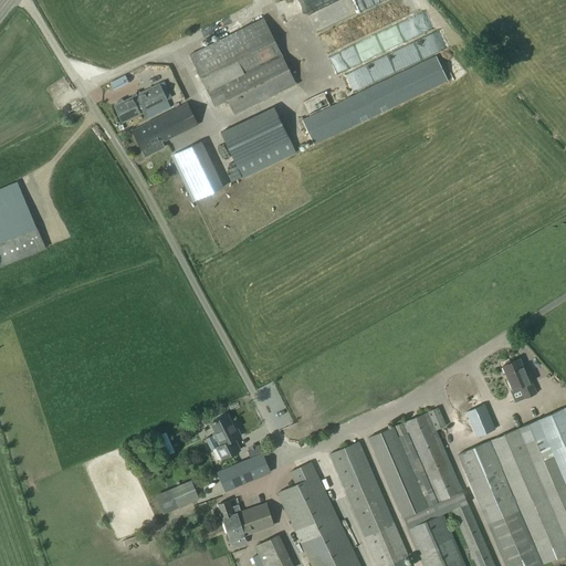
[(311,25),(365,4),(366,7),(383,0),(333,0),(305,11),(311,25)]
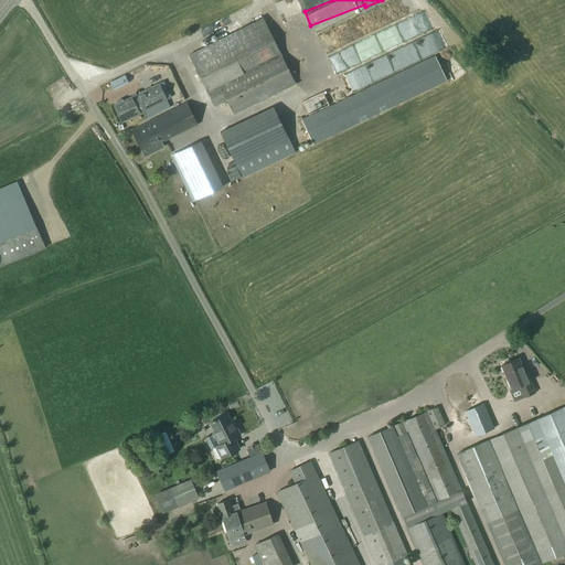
[(226,102),(234,116),(296,85),(263,18),(189,55),(214,108),(226,102)]
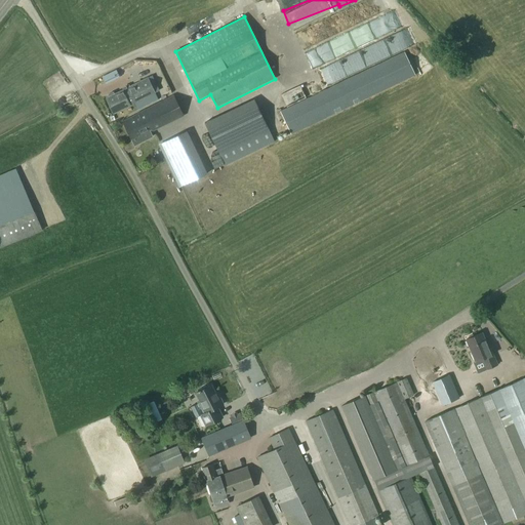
[(348,33),(304,50),(309,63),(353,45),(348,33)]
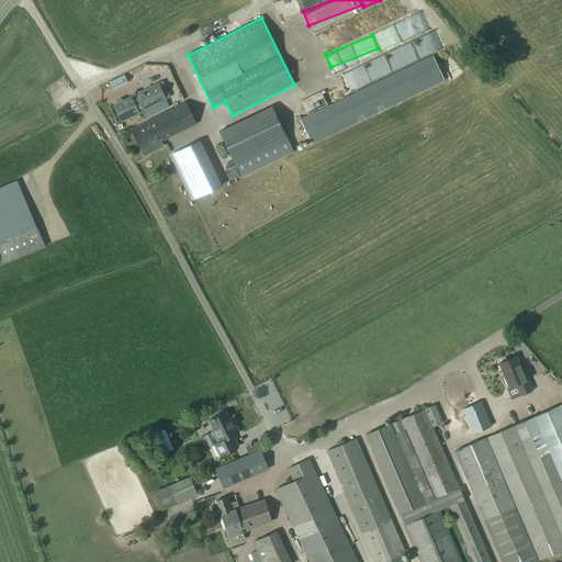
[(360,63),(366,76),(423,52),(417,38),(360,63)]
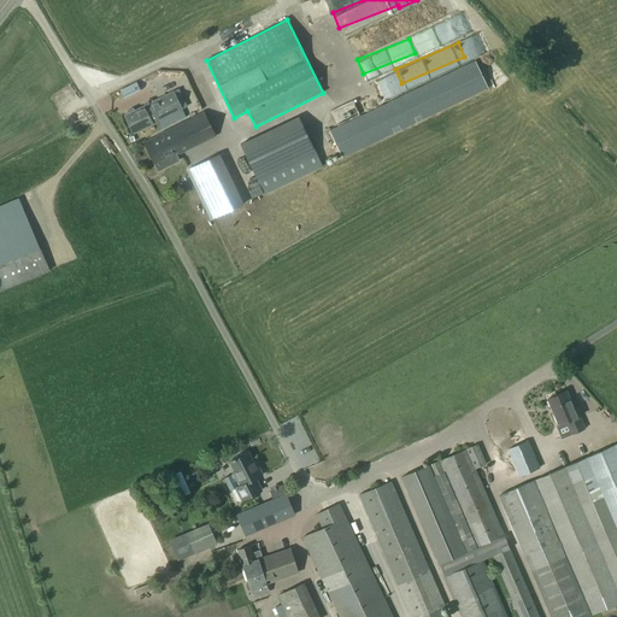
[(475,62),(329,131),(341,158),(488,89),(475,62)]
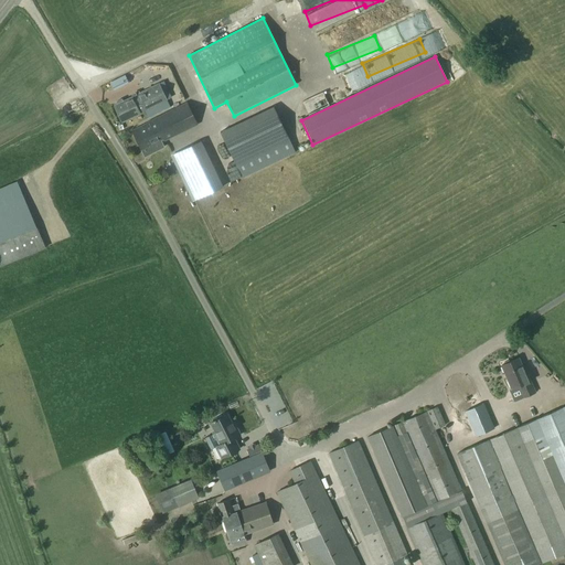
[(54,91),(61,87),(57,80),(51,83),(54,91)]
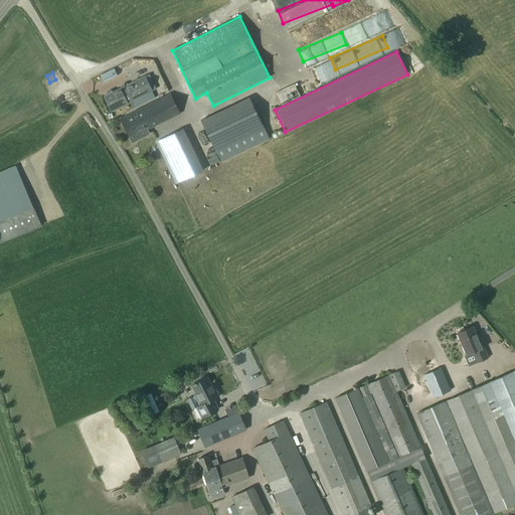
[(111,112),(151,92),(144,76),(112,94),(111,92),(106,94),(107,96),(105,98),(111,112)]
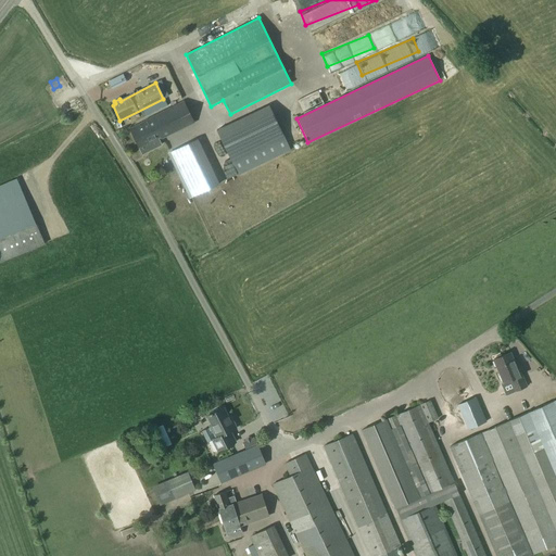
[(161,146),(159,140),(193,123),(184,102),(129,129),(142,154),(161,146)]
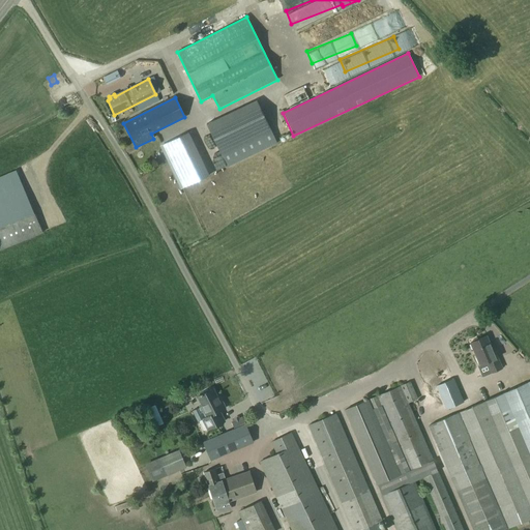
[(206,123),(227,168),(277,144),(257,99),(206,123)]
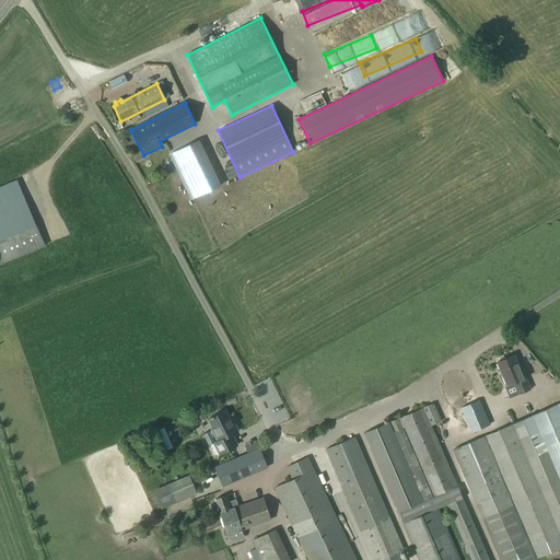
[(150,106),(143,111),(147,117),(153,114),(150,106)]
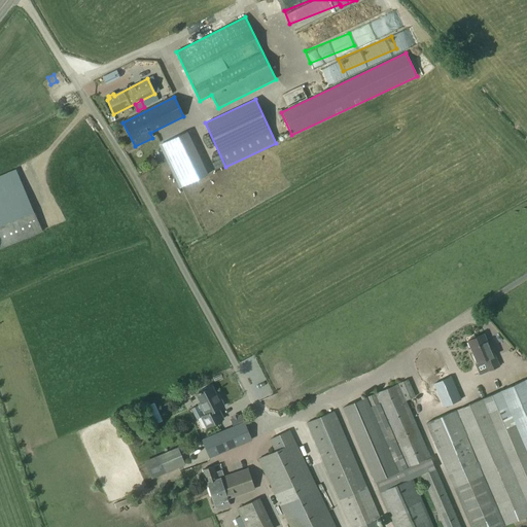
[(186,133),(161,144),(181,187),(207,175),(186,133)]
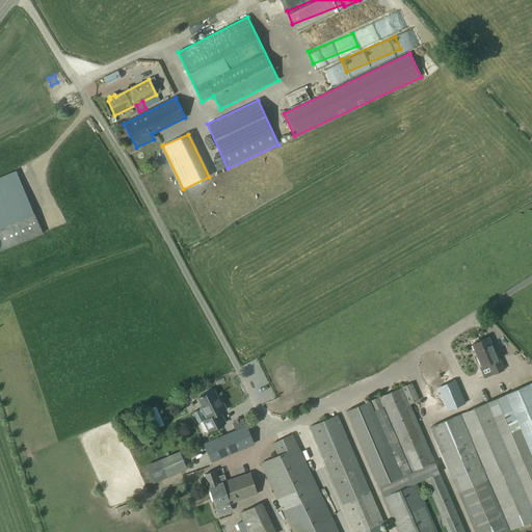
[(0,251),(43,234),(15,171),(0,178),(0,251)]
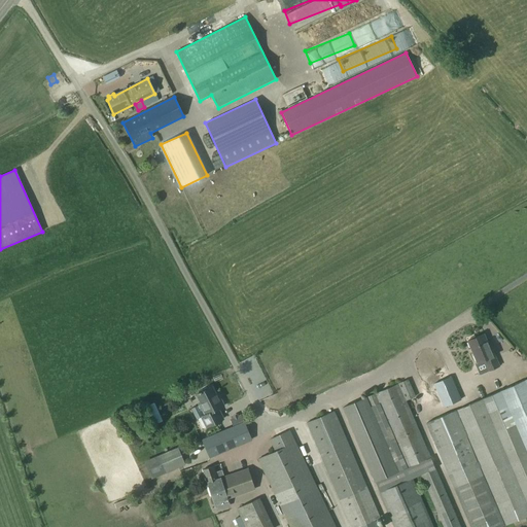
[(478,364),(477,364),(481,375),(498,367),(493,354),(491,354),(483,335),(467,341),(478,364)]
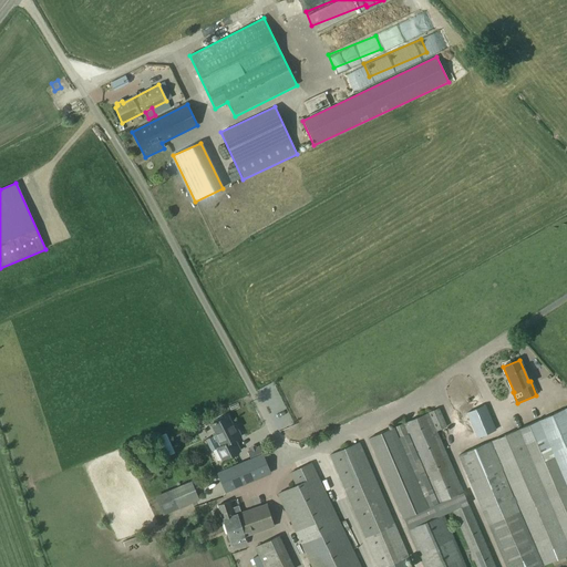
[(455,390),(449,391),(452,405),(459,403),(461,414),(471,412),(467,397),(457,399),(455,390)]
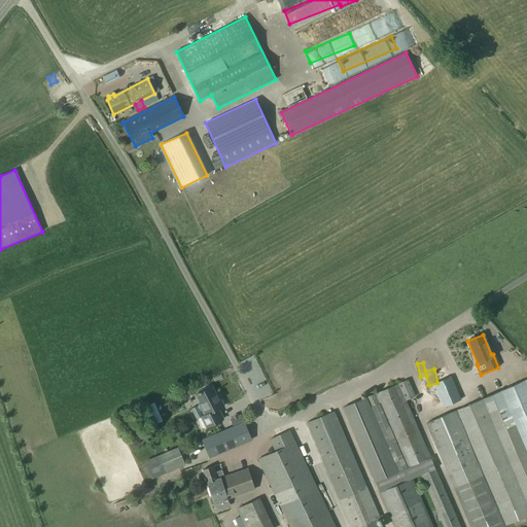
[(526,379),(425,424),(469,526),(500,526),(526,516),(526,379)]
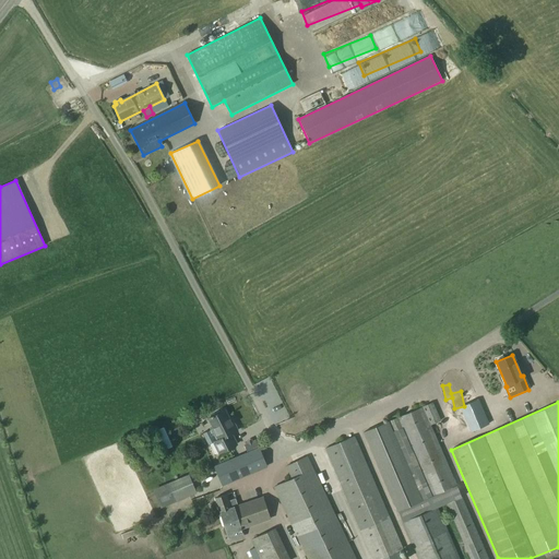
[(470,558),(488,558),(430,426),(440,421),(432,403),(363,432),(397,513),(416,558),(459,558),(438,507),(447,504),(470,558)]
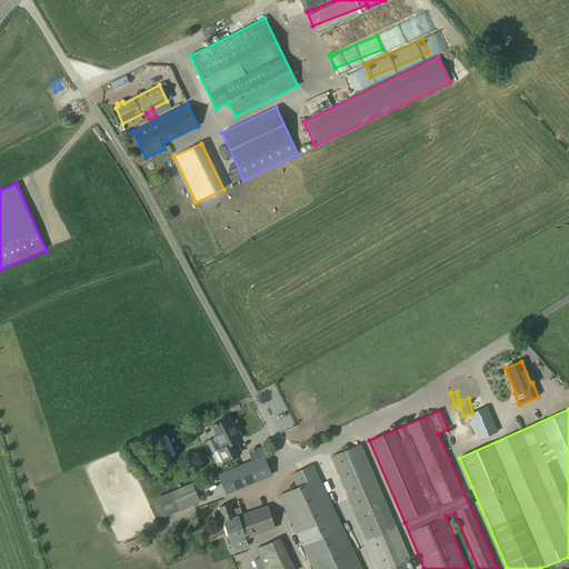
[(498,432),(489,415),(479,419),(479,421),(471,425),(479,441),(498,432)]
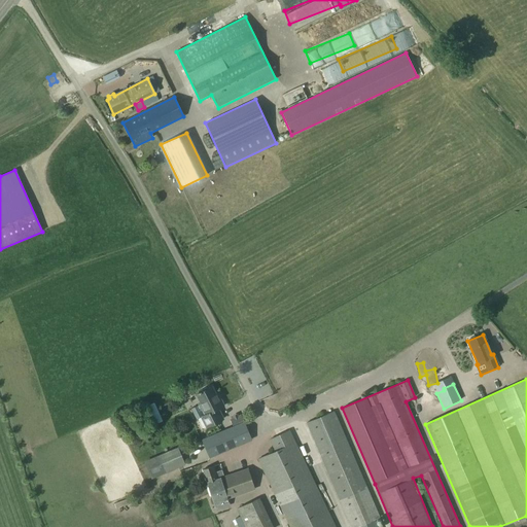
[(206,389),(205,387),(198,391),(198,393),(196,394),(205,414),(203,415),(209,426),(222,419),(217,409),(223,406),(219,398),(217,399),(211,386),(206,389)]
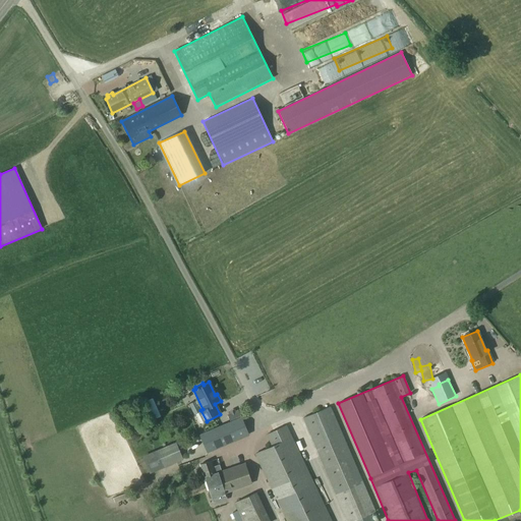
[(359,520),(371,516),(375,514),(330,407),(303,418),(346,520),(359,520)]
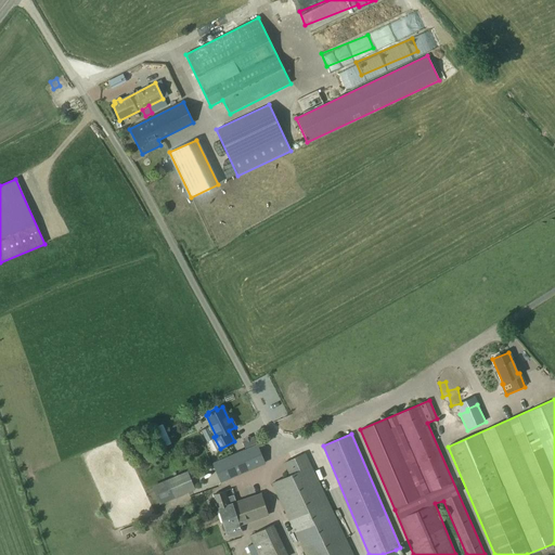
[(243,442),(246,449),(257,444),(254,438),(243,442)]
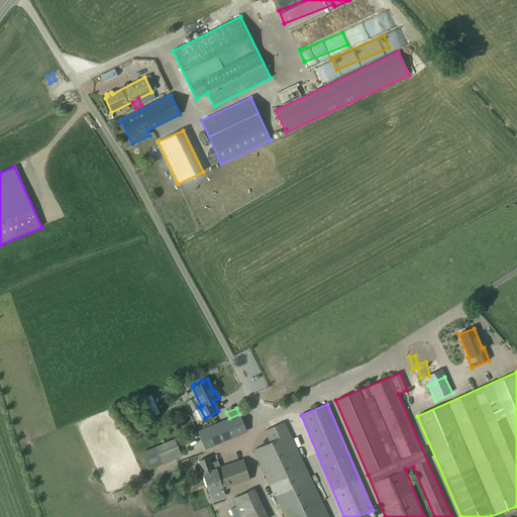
[(201,430),(208,448),(246,432),(239,414),(229,418),(201,430)]
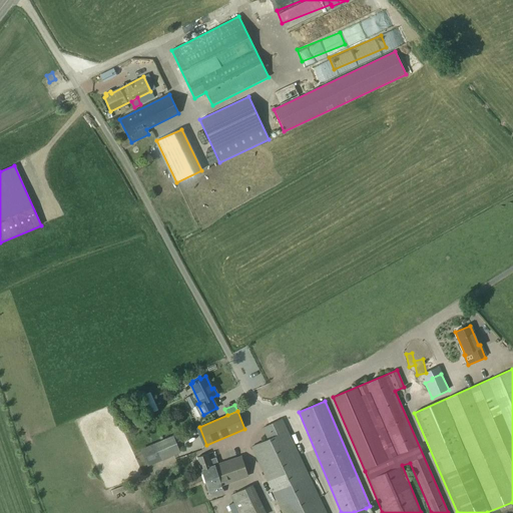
[(268,439),(250,447),(282,512),(326,512),(282,419),(263,428),(268,439)]
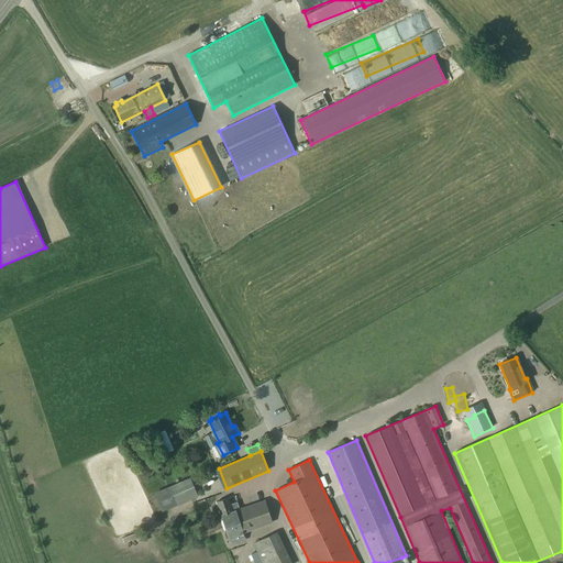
[(176,507),(198,497),(190,481),(169,489),(176,507)]
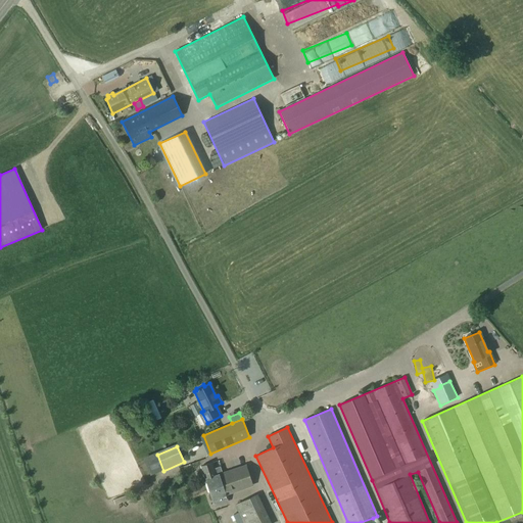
[(226,496),(225,494),(252,485),(246,466),(221,475),(219,468),(214,469),(211,464),(201,467),(214,502),(219,500),(221,505),(226,503),(224,497),(226,496)]
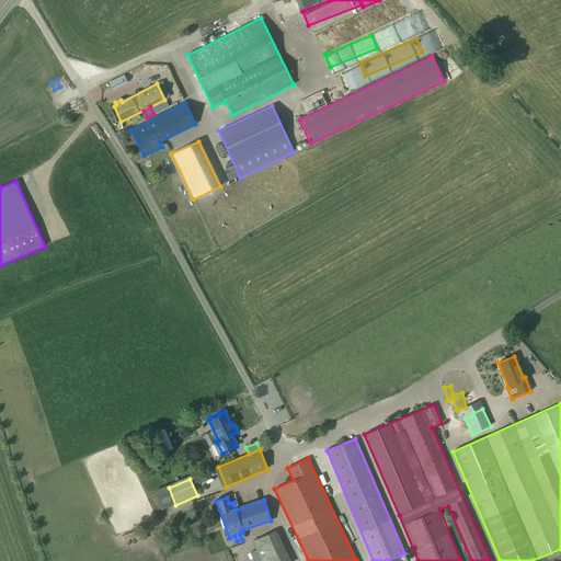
[(285,553),(261,560),(290,560),(275,529),(272,531),(275,530),(285,553)]
